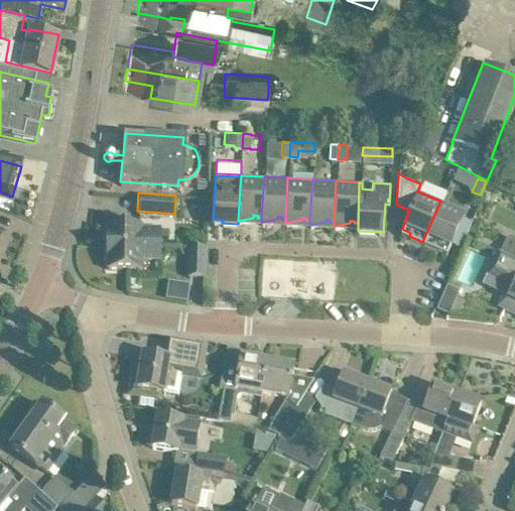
[(440,201),(422,242),(437,248),(438,244),(447,248),(464,211),(440,201)]
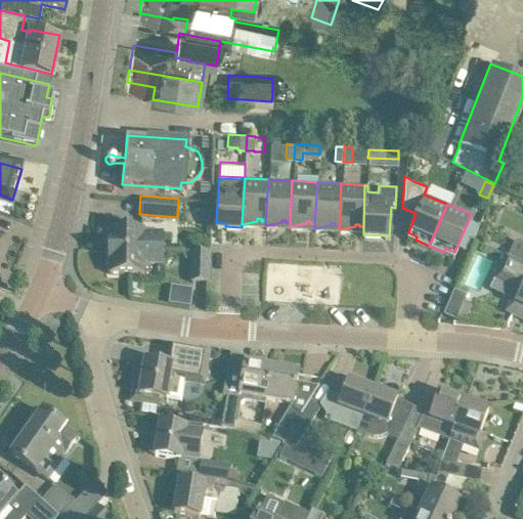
[(106,236),(106,248),(163,248),(163,235),(141,235),(141,225),(109,224),(109,236),(106,236)]
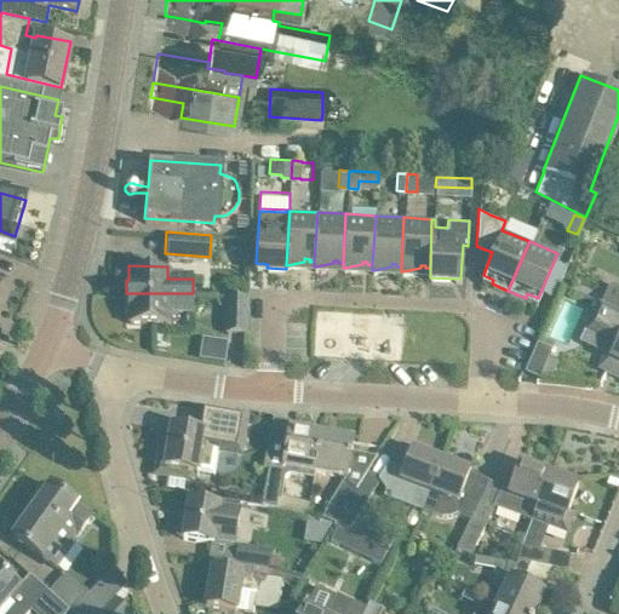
[(618,305),(618,285),(608,281),(601,298),(618,305)]
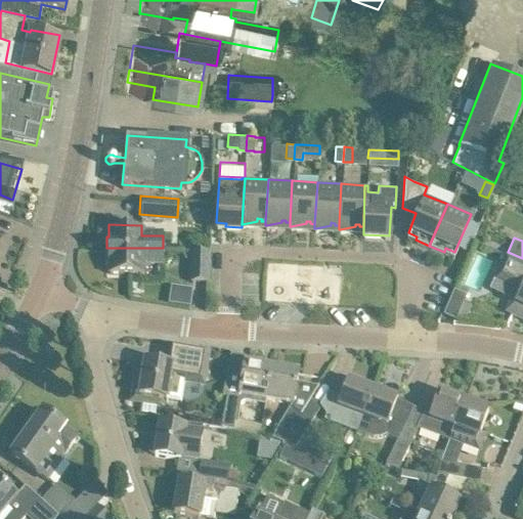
[(163,248),(106,248),(106,257),(109,257),(109,270),(142,270),(142,260),(163,260),(163,248)]
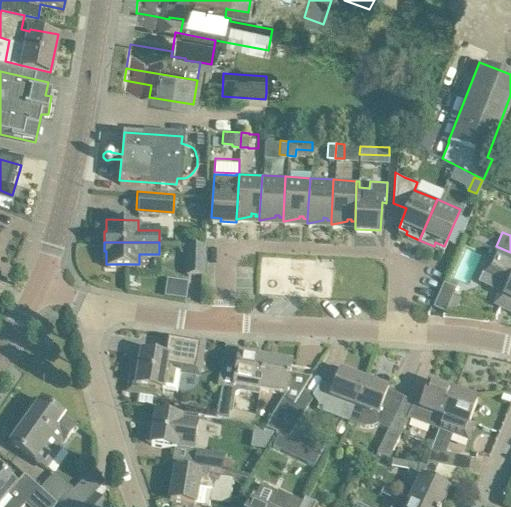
[(187,242),(186,272),(202,272),(203,242),(187,242)]
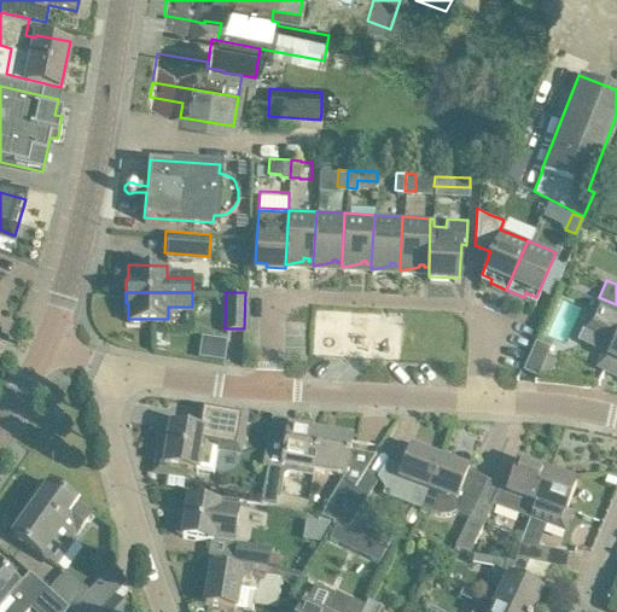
[(616,304),(599,297),(598,298),(595,297),(583,322),(616,338),(603,366),(616,371),(616,304)]
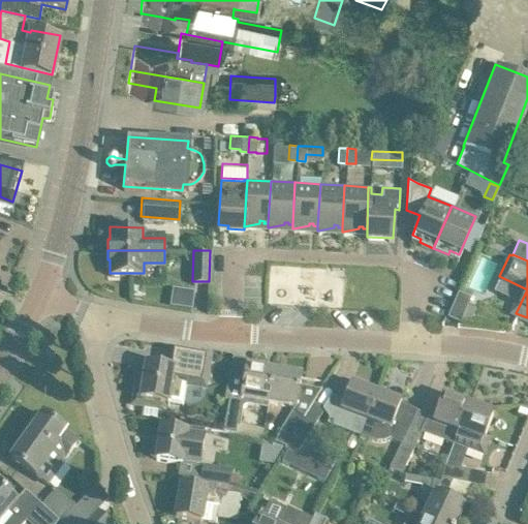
[(458,289),(446,314),(459,319),(460,318),(463,319),(468,318),(470,314),(467,309),(464,308),(469,295),(458,289)]
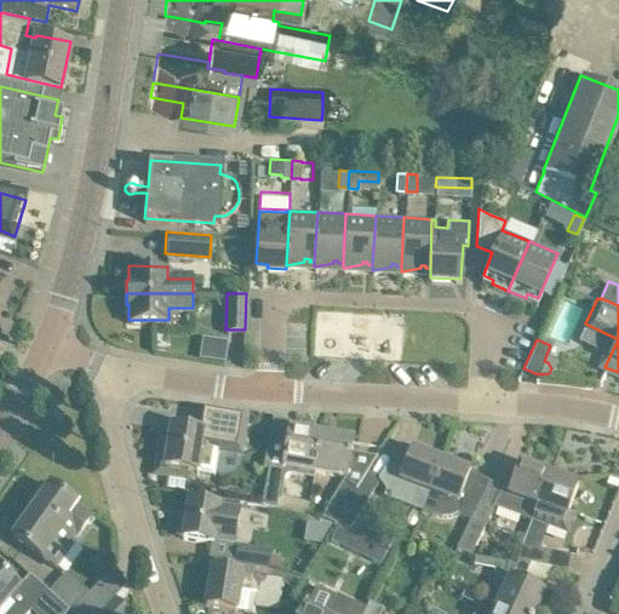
[(155,470),(187,475),(188,468),(212,471),(216,449),(221,449),(222,441),(241,443),(246,412),(201,405),(198,428),(170,423),(167,441),(160,440),(155,470)]
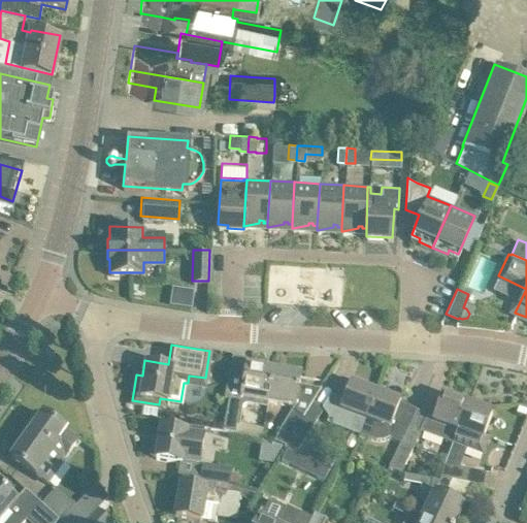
[(267,398),(272,367),(245,362),(243,376),(228,372),(223,401),(227,401),(222,428),(234,430),(236,422),(238,423),(241,403),(246,400),(266,404),(267,398)]
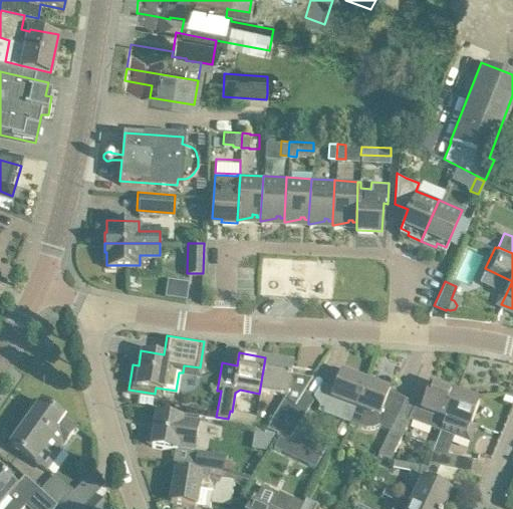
[(292,362),(265,357),(260,388),(286,393),(292,362)]
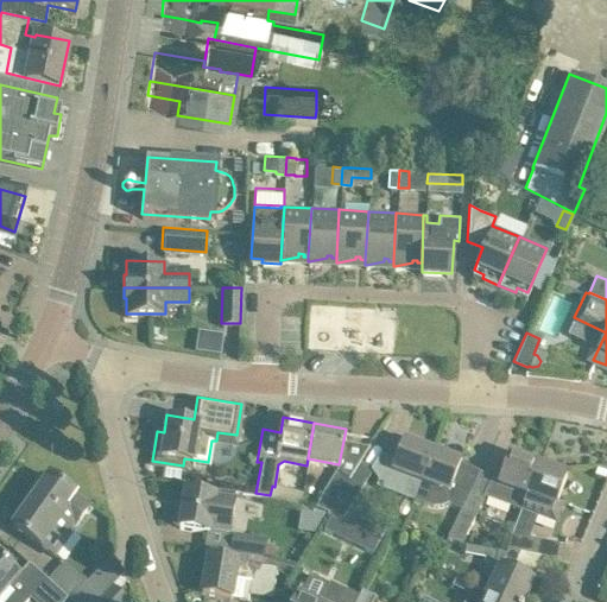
[(400,490),(411,495),(430,448),(422,444),(423,441),(405,433),(392,468),(406,474),(400,490)]
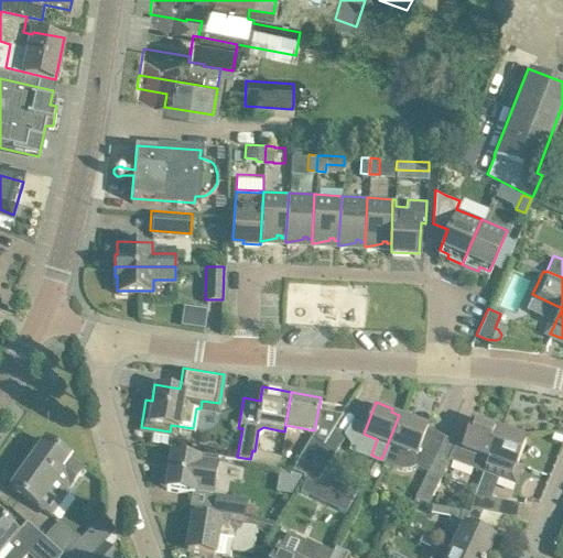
[(426,469),(435,451),(419,445),(428,422),(411,415),(409,418),(399,415),(381,459),(401,467),(410,467),(415,463),(426,469)]
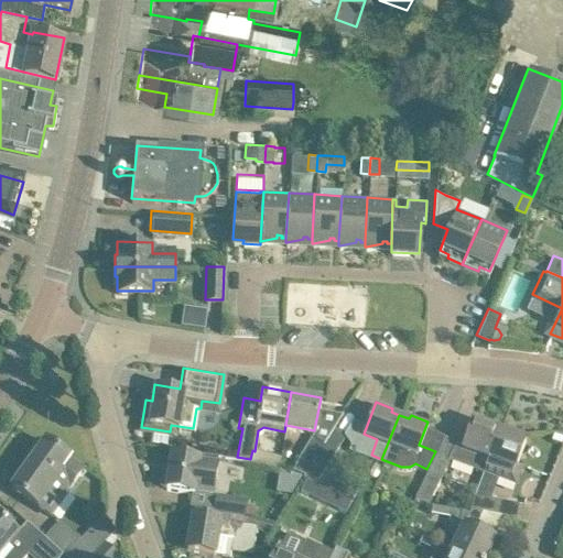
[(450,456),(483,468),(497,427),(473,417),(463,442),(455,439),(450,456)]
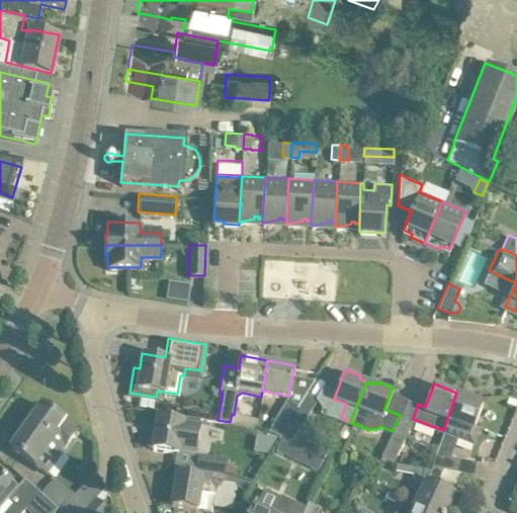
[(456,393),(443,430),(472,441),(478,429),(472,427),(482,402),(456,393)]
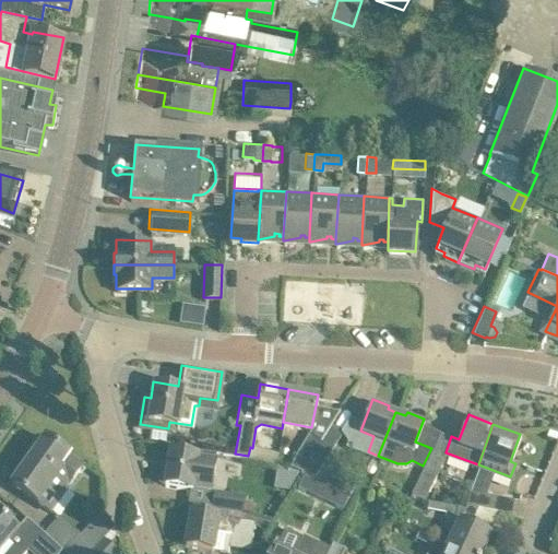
[(301,469),(316,445),(320,438),(308,432),(289,463),(301,469)]
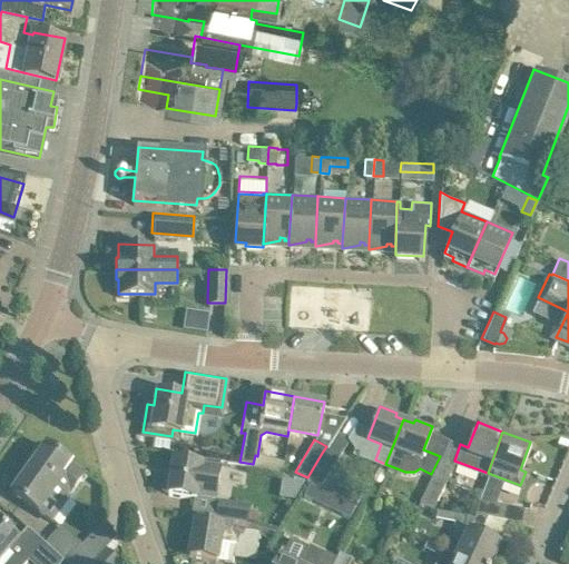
[(11,490),(37,507),(49,517),(84,471),(45,443),(11,490)]
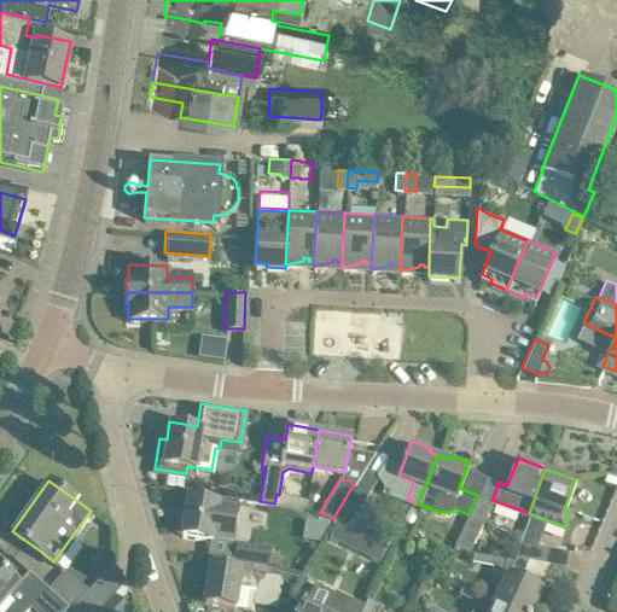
[(364,500),(349,491),(333,518),(333,519),(349,524),(364,500)]
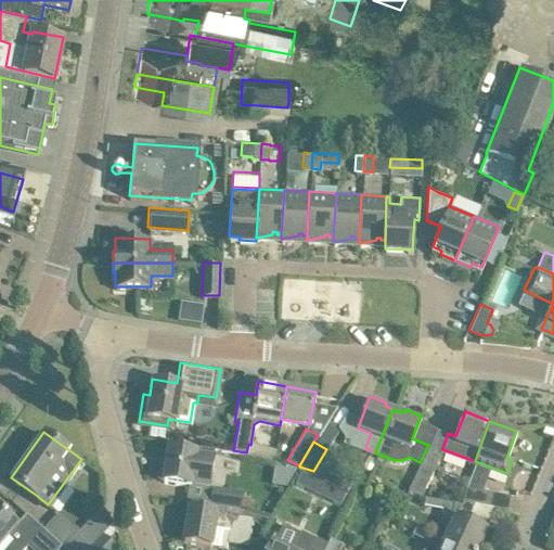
[(164,476),(163,480),(190,483),(190,482),(209,485),(214,453),(195,450),(195,449),(168,445),(166,463),(160,462),(158,475),(164,476)]
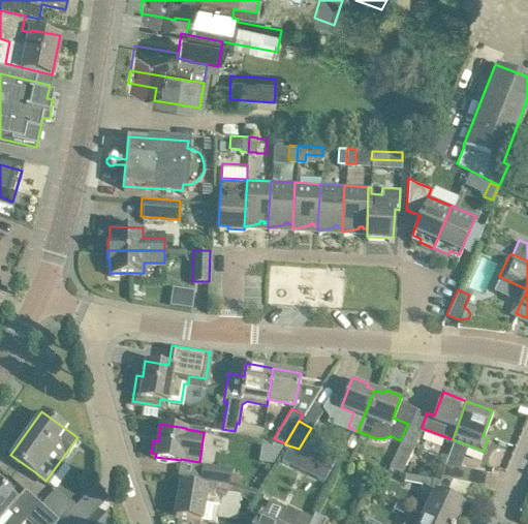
[(408,424),(400,440),(389,465),(402,468),(422,429),(408,424)]
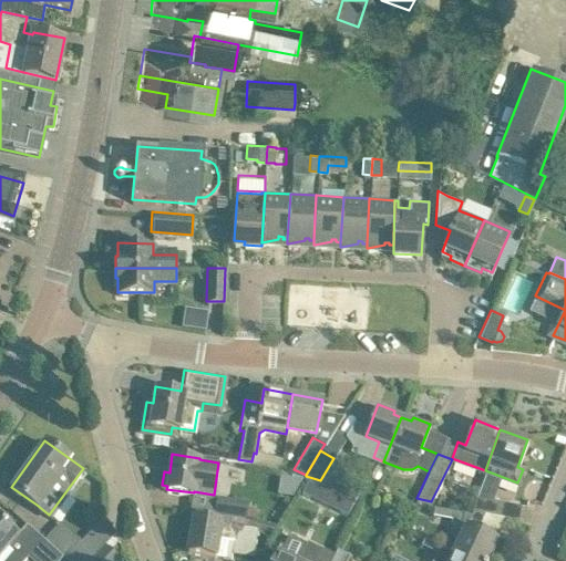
[(376,463),(371,475),(378,477),(382,466),(376,463)]
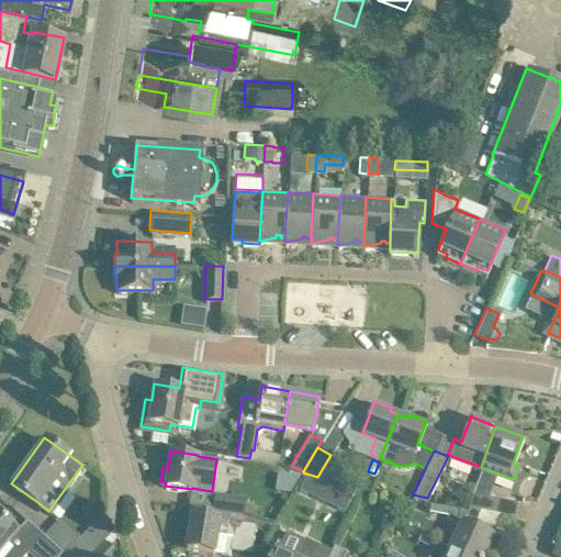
[(315,478),(310,489),(331,499),(337,483),(315,478)]
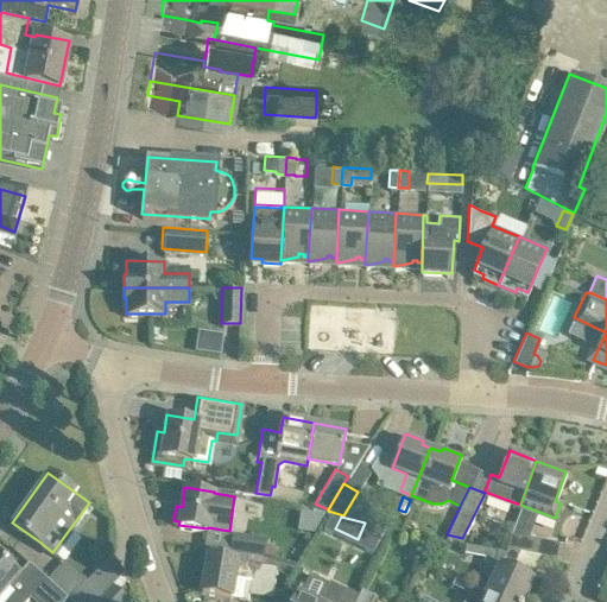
[(259,555),(263,536),(233,531),(231,549),(232,550),(257,555),(259,555)]
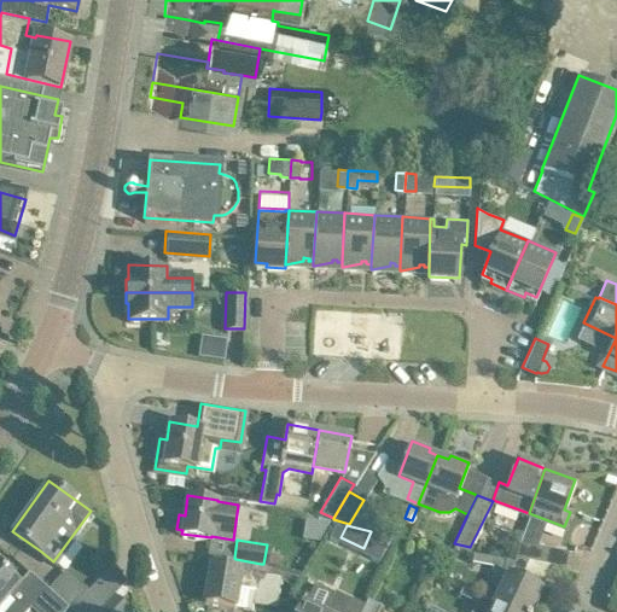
[(545,560),(548,546),(518,540),(513,554),(529,558),(545,560)]
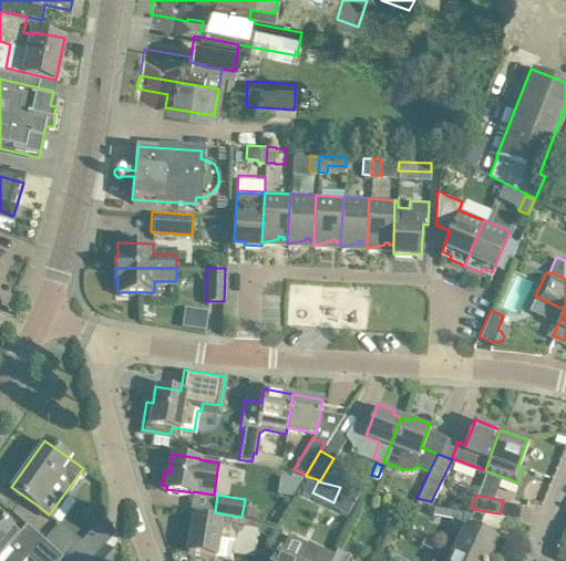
[(496,539),(476,529),(485,511),(471,508),(471,512),(433,506),(432,513),(451,518),(450,522),(453,523),(449,532),(460,537),(453,551),(423,537),(423,539),(439,546),(471,560),(490,560),(494,552),(491,549),(496,539)]
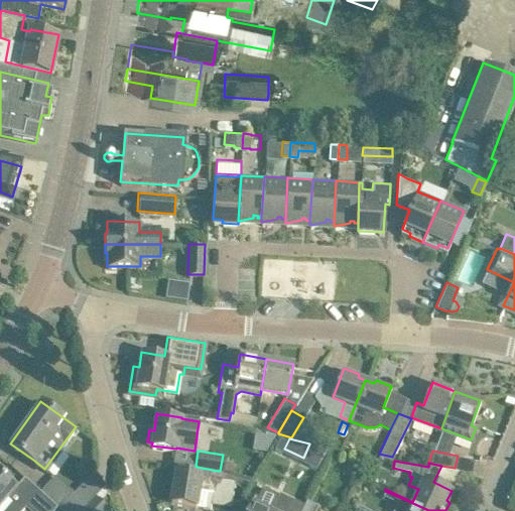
[(218,471),(197,467),(196,473),(175,470),(170,501),(196,505),(199,487),(213,490),(211,502),(230,506),(234,479),(220,476),(220,471),(218,471)]
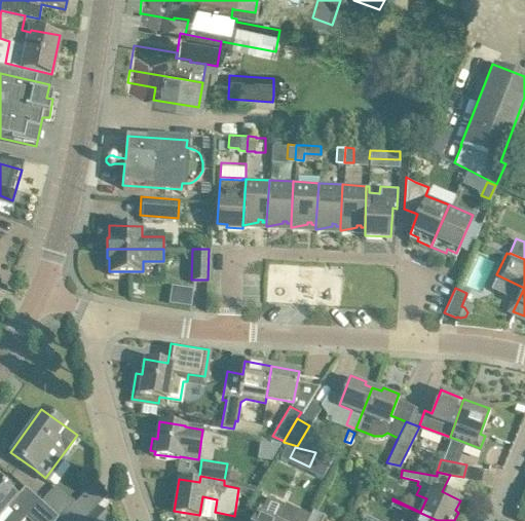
[(64,520),(79,520),(96,503),(106,492),(94,480),(60,517),(64,520)]
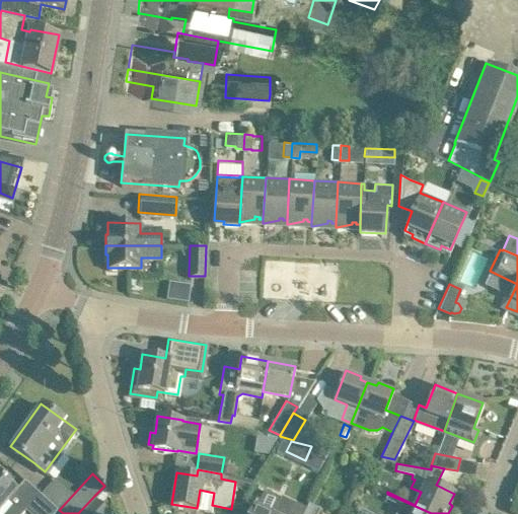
[(15,513),(23,505),(33,513),(51,513),(57,507),(24,479),(15,490),(0,475),(0,513),(15,513)]
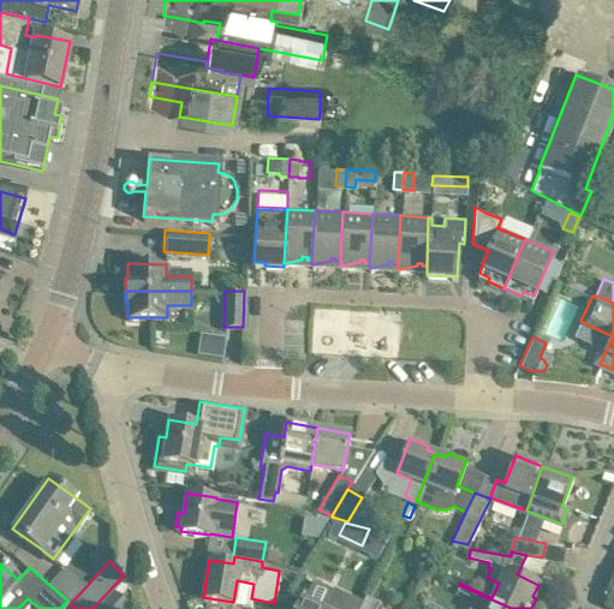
[(358,608),(362,601),(359,599),(365,585),(344,575),(338,589),(332,586),(322,607),(321,605),(320,608),(300,599),(296,608),(358,608)]
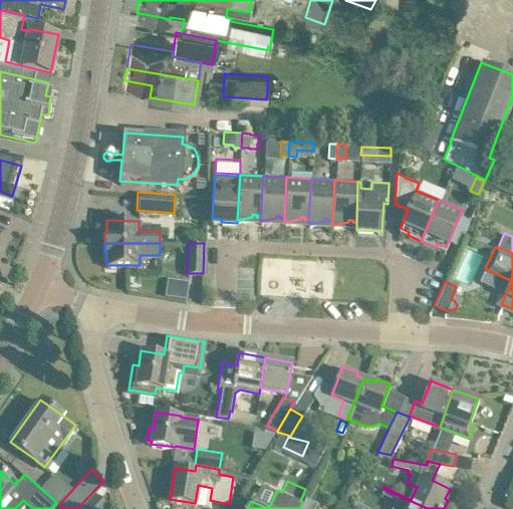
[(106,508),(109,506),(93,491),(77,508),(106,508)]
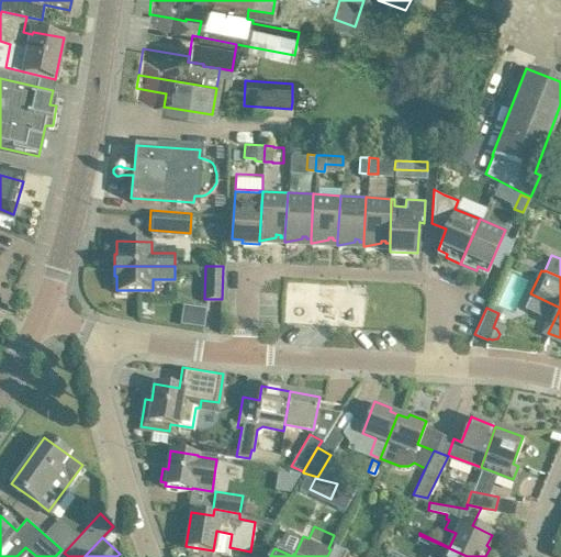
[(467,556),(435,542),(427,556),(467,556)]
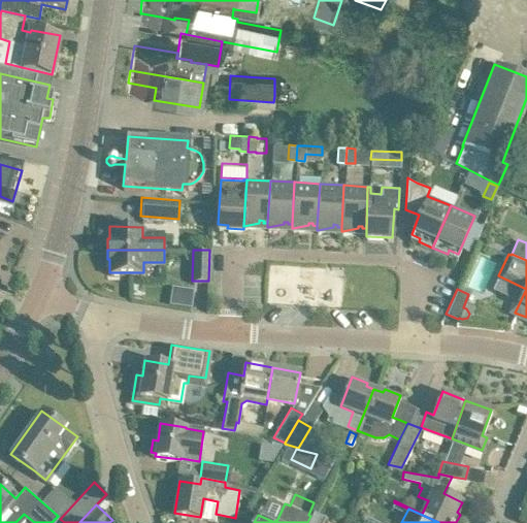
[(321,522),(325,516),(314,511),(310,516),(307,522),(321,522)]
